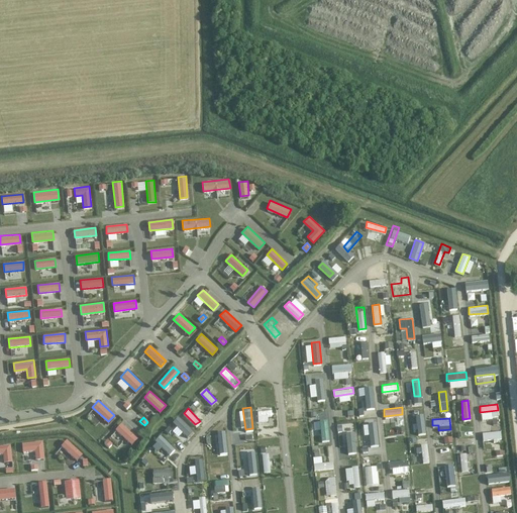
[(121,421),(115,427),(131,443),(137,437),(121,421)]
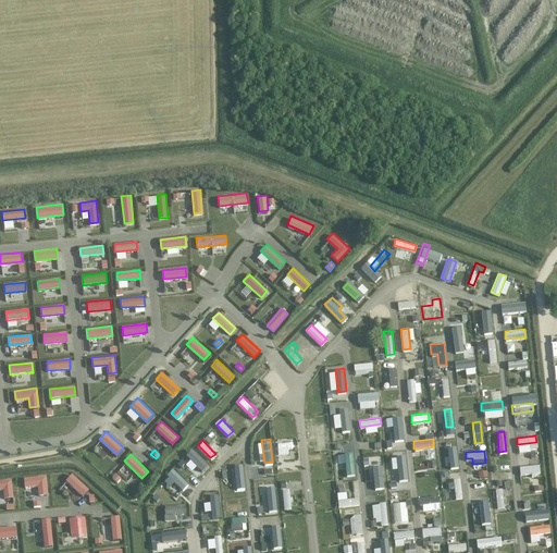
[(184,461),(180,465),(193,476),(197,471),(184,461)]
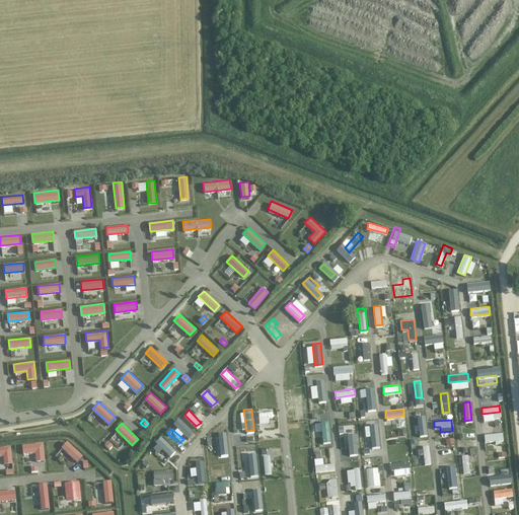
[(503,439),(502,432),(484,433),(485,440),(503,439)]
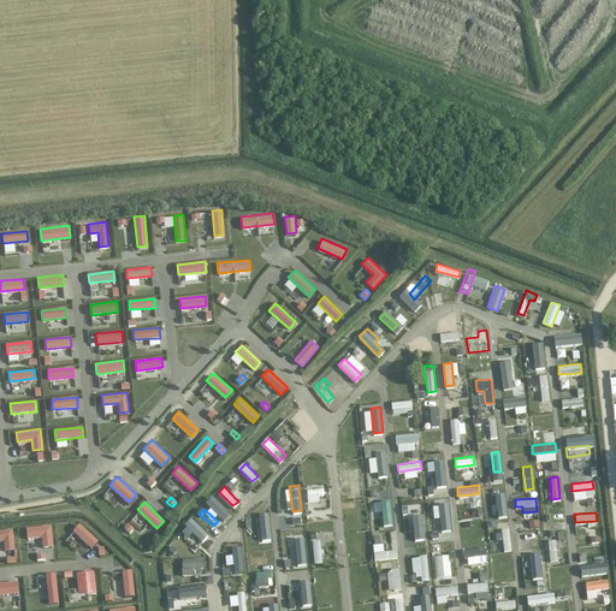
[(253,518),(244,520),(247,544),(254,544),(253,518)]
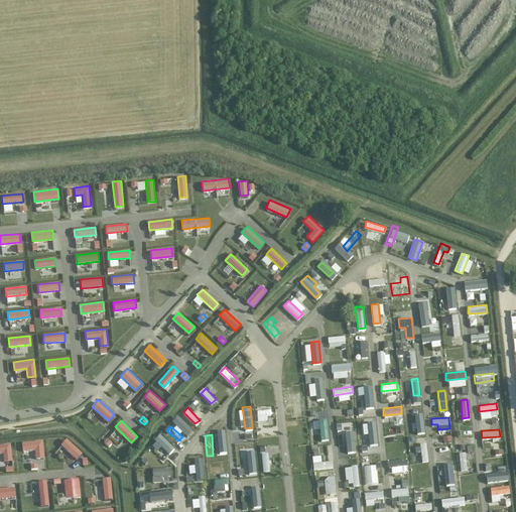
[(67,436),(60,443),(77,458),(82,452),(67,436)]
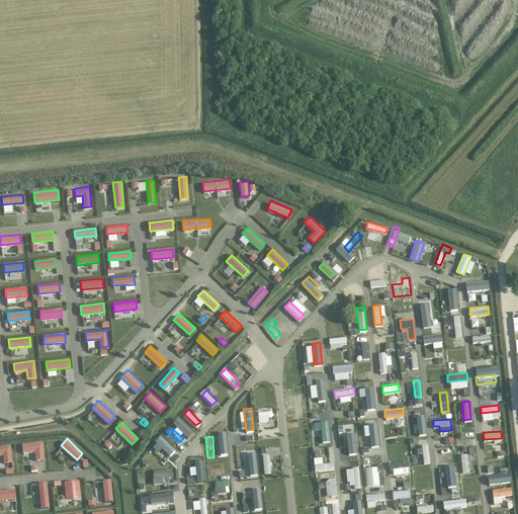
[(42,440),(22,442),(23,451),(34,450),(35,458),(44,458),(42,440)]
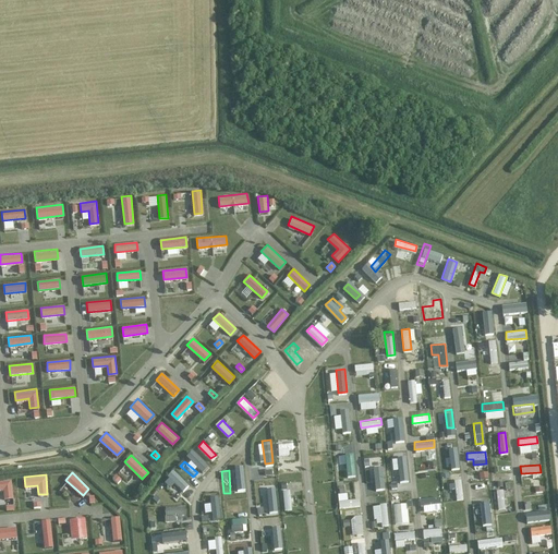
[(121,479),(117,474),(112,478),(118,483),(121,479)]
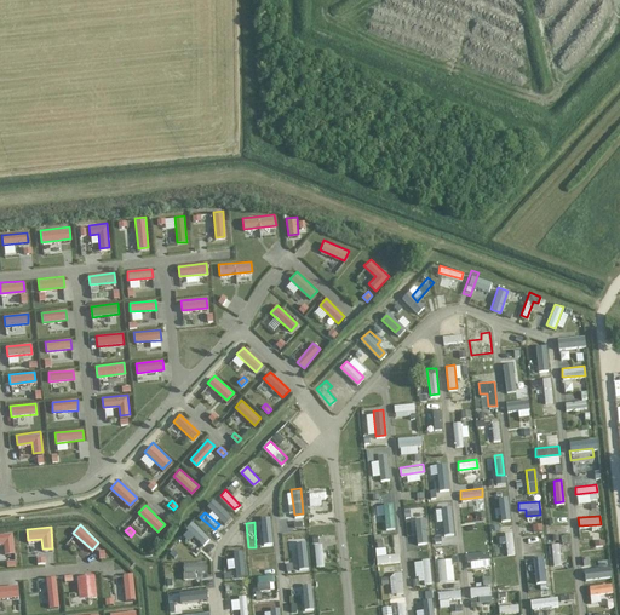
[(285,530),(285,540),(306,538),(305,529),(285,530)]
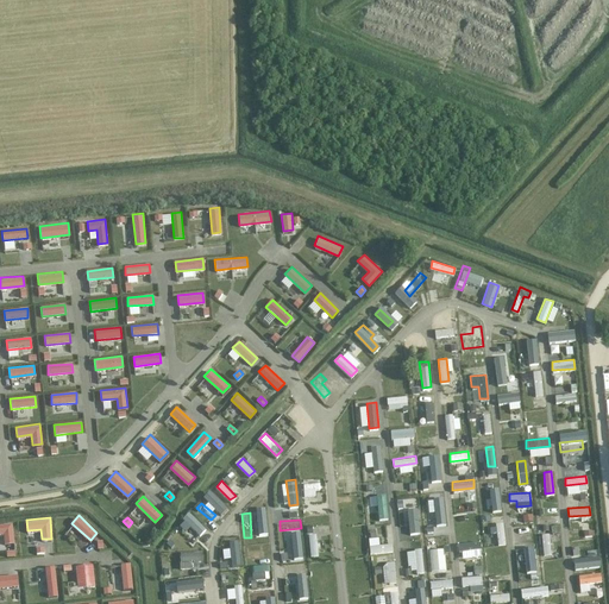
[(502,521),(495,522),(497,543),(506,542),(502,521)]
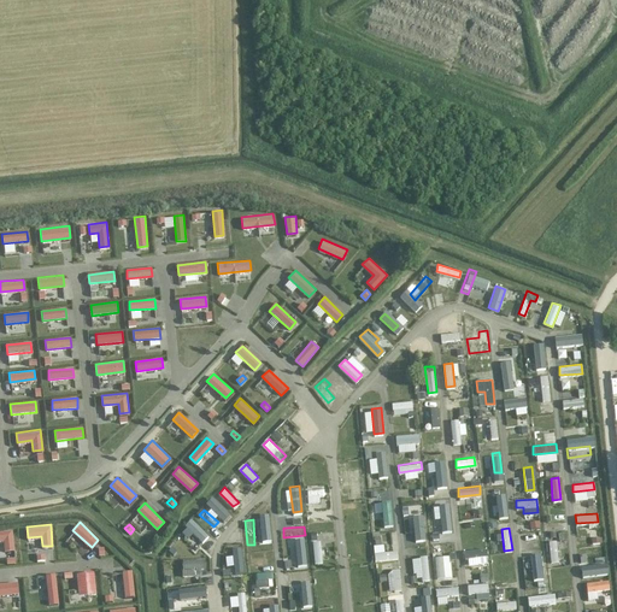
[(12,529),(0,529),(0,539),(3,539),(4,549),(15,548),(12,529)]
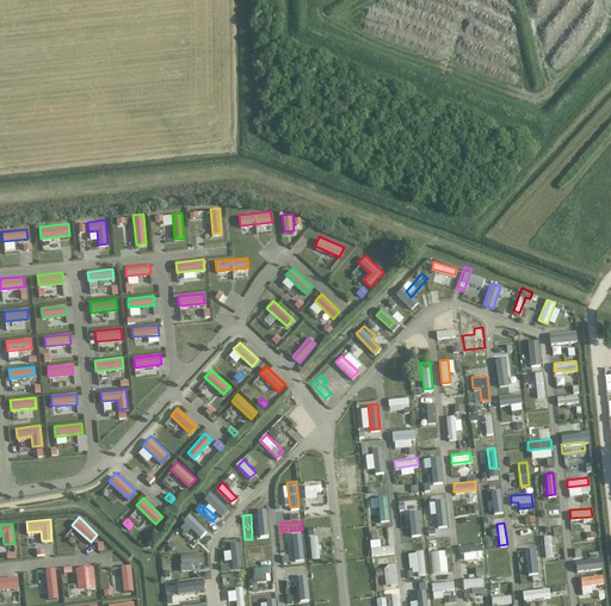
[(178,540),(203,546),(205,538),(180,532),(178,540)]
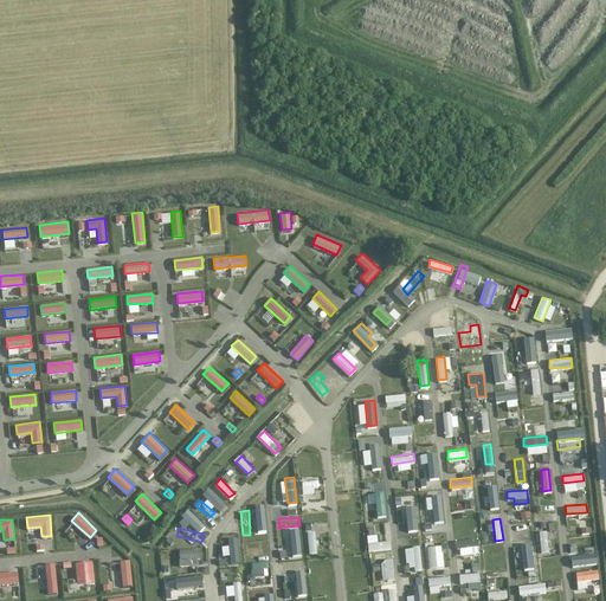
[(239,553),(239,534),(233,534),(233,538),(219,538),(220,545),(233,544),(233,553),(239,553)]
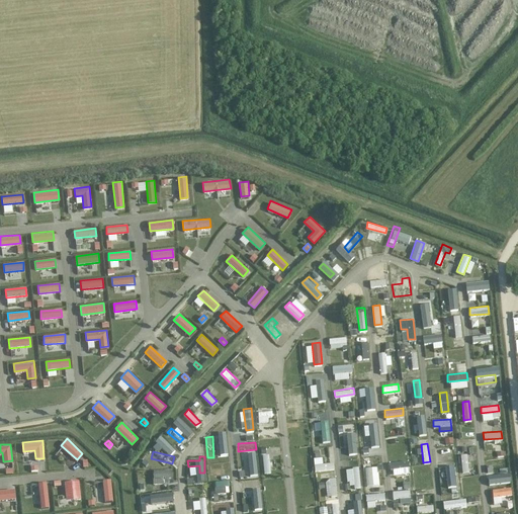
[(485,458),(487,478),(493,478),(492,465),(499,465),(499,456),(485,458)]
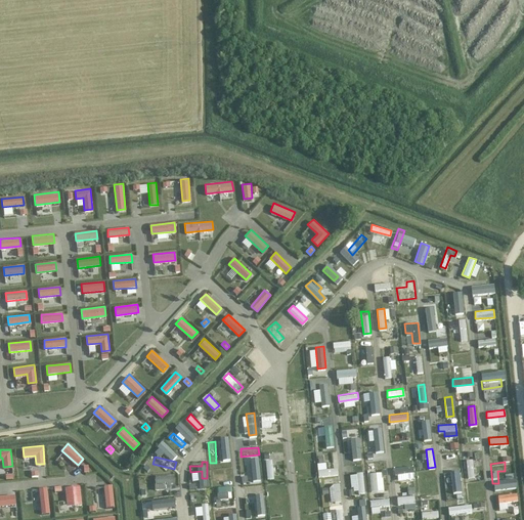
[(370,490),(378,489),(376,472),(368,472),(370,490)]
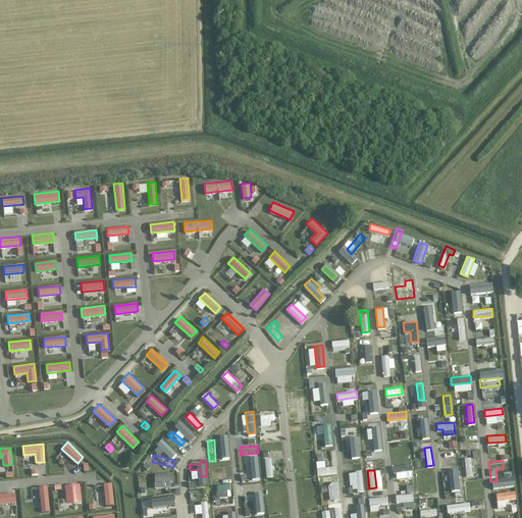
[(174,479),(173,472),(154,473),(154,480),(174,479)]
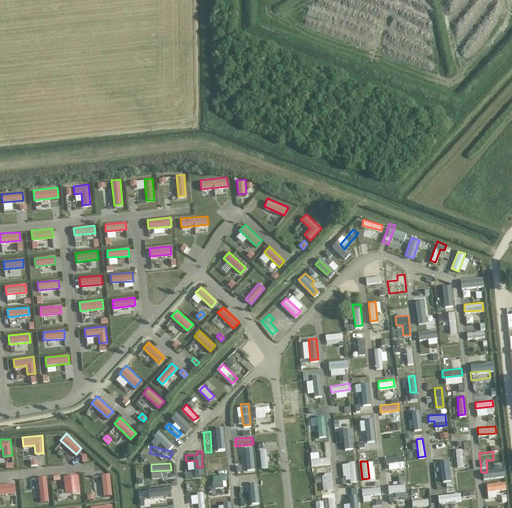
[(103,494),(111,493),(109,472),(101,473),(103,494)]
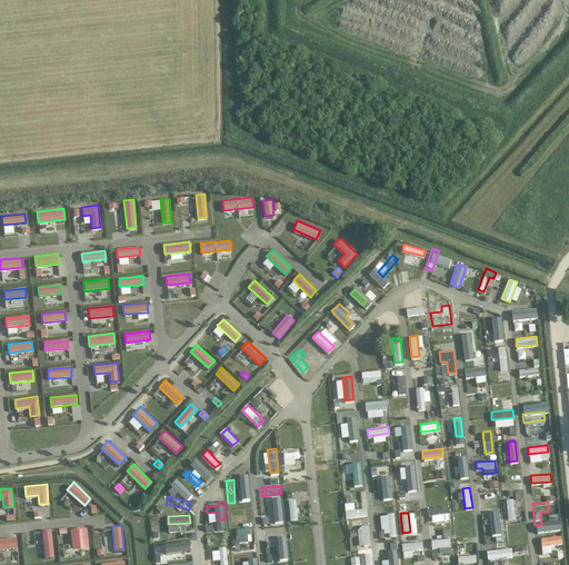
[(235,534),(236,534),(236,541),(248,539),(247,533),(251,533),(251,526),(235,527),(235,534)]
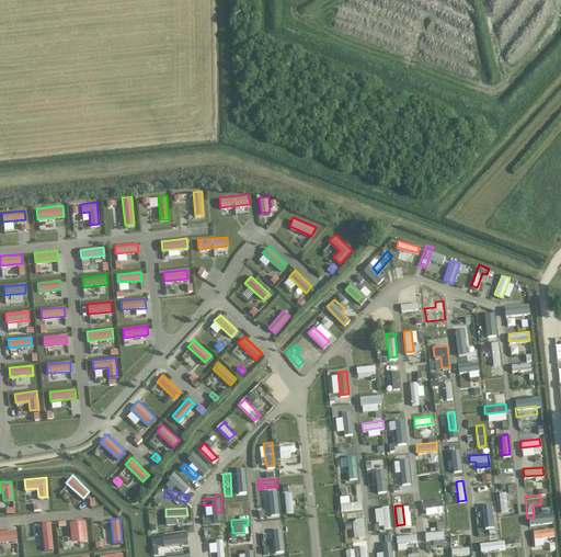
[(87,541),(84,521),(69,522),(71,543),(87,541)]
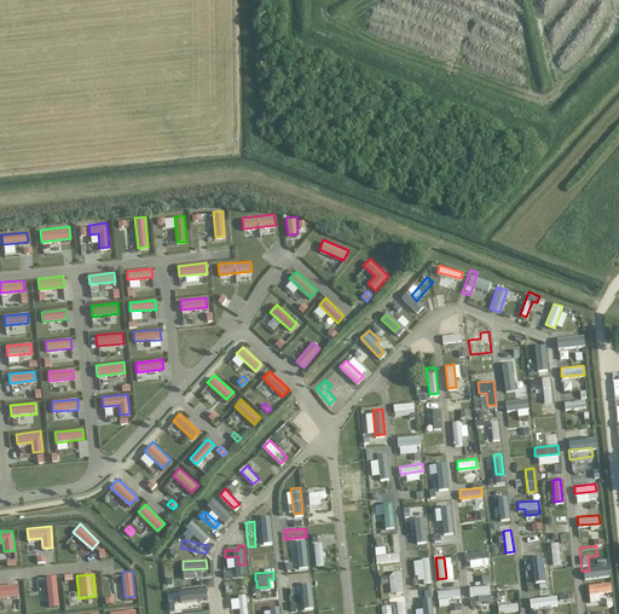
[(59,606),(56,575),(46,577),(48,607),(59,606)]
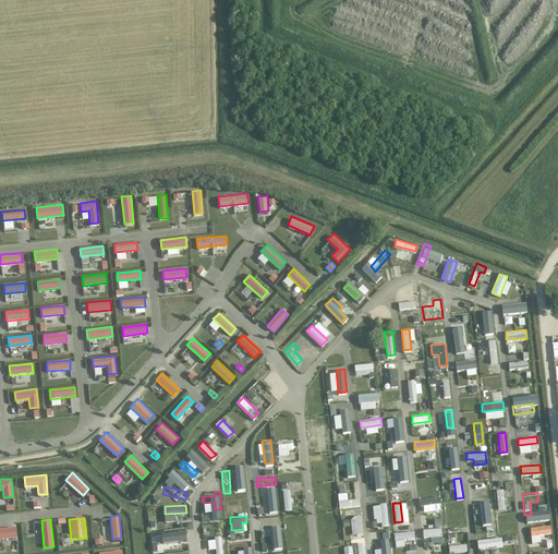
[(550,532),(549,525),(530,527),(531,534),(550,532)]
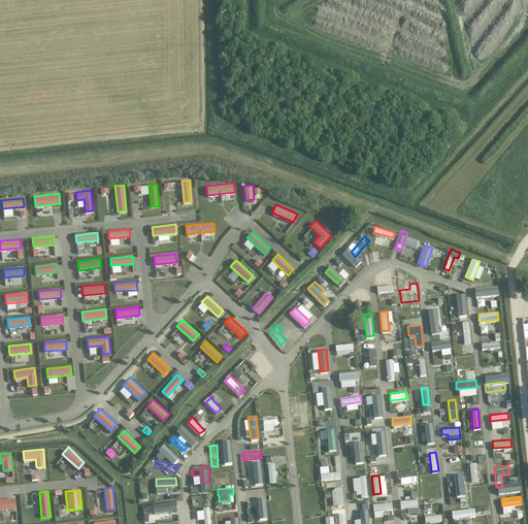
[(0,510),(14,509),(14,498),(0,499),(0,510)]
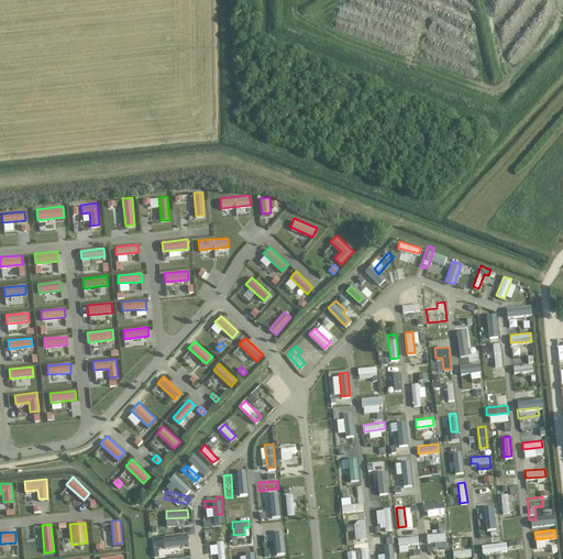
[(264,541),(279,539),(280,548),(286,548),(284,532),(263,534),(264,541)]
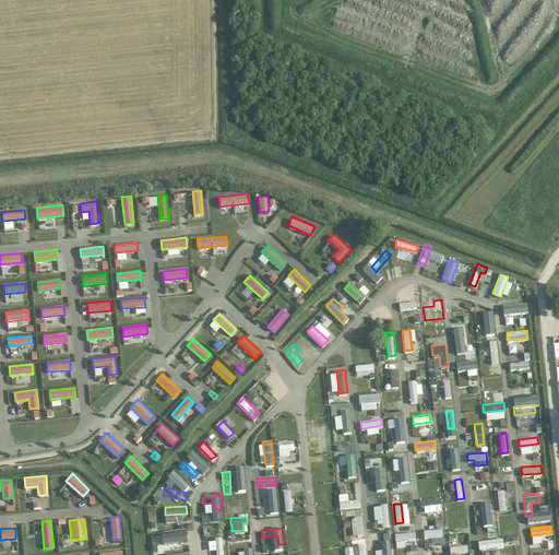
[(442,535),(441,528),(424,529),(424,536),(442,535)]
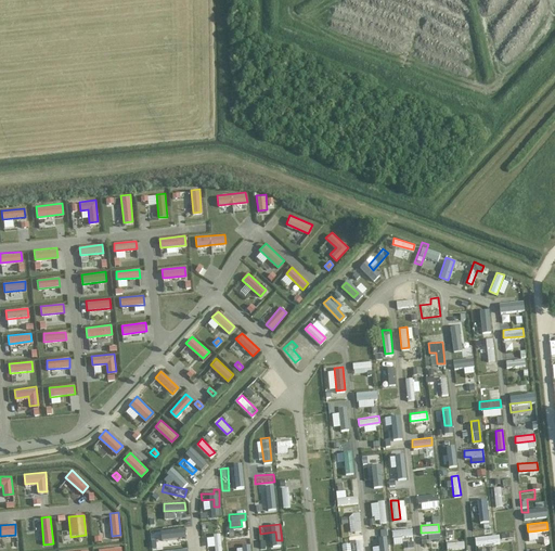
[(188,532),(186,525),(165,528),(166,535),(188,532)]
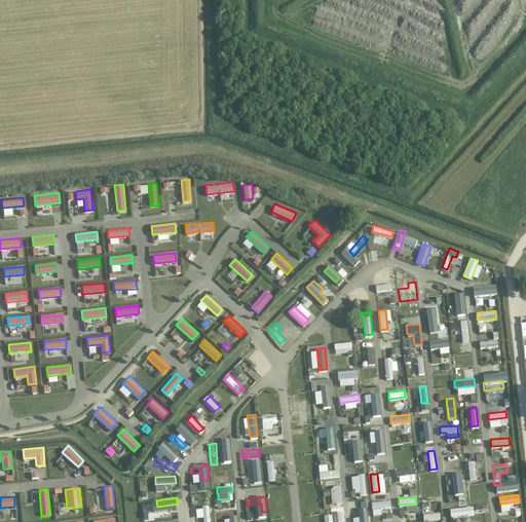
[(371,501),(372,508),(390,506),(389,499),(371,501)]
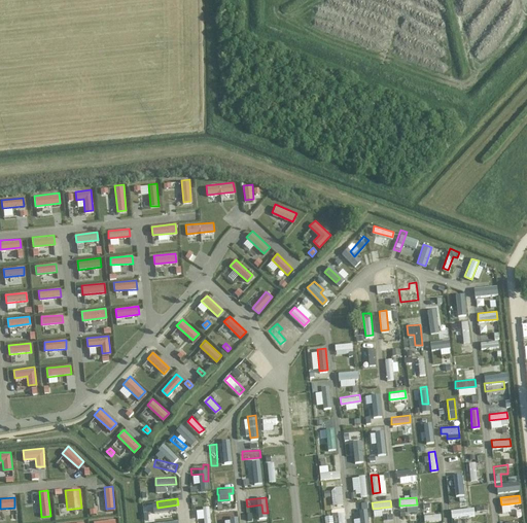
[(451,517),(473,514),(472,506),(451,509),(451,517)]
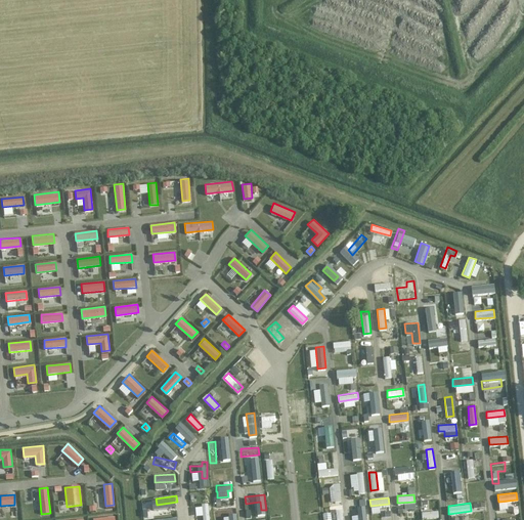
[(233,515),(233,509),(217,510),(217,517),(233,515)]
